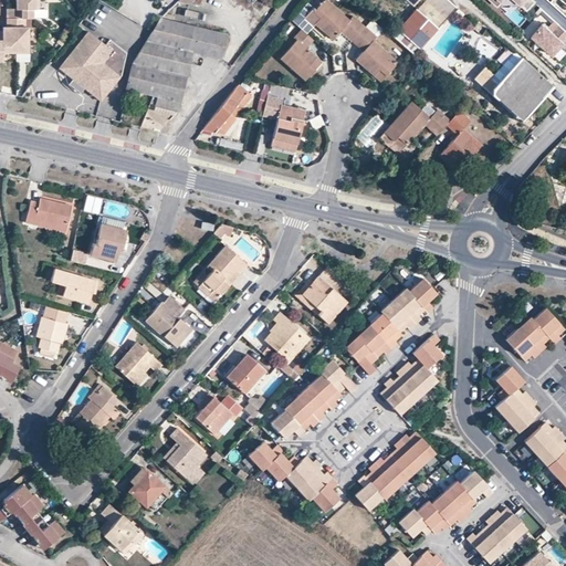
[(14,0),(14,8),(4,8),(4,18),(23,19),(32,18),(32,9),(38,9),(37,0),(14,0)]
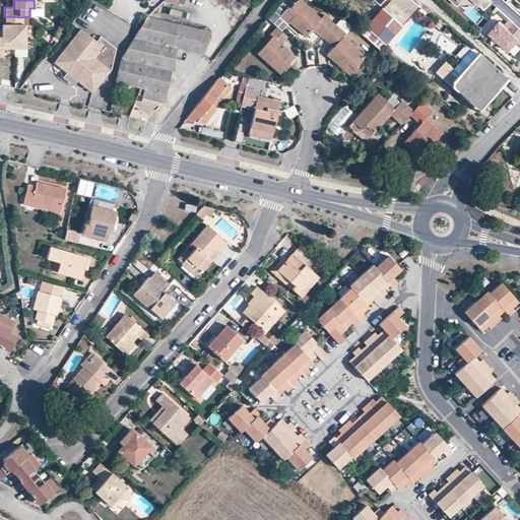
[(281,16),(287,11),(293,15),(287,21),(306,37),(312,29),(323,38),(334,23),(324,14),(321,18),(299,0),(297,0),(288,9),(281,3),(274,10),(281,16)]
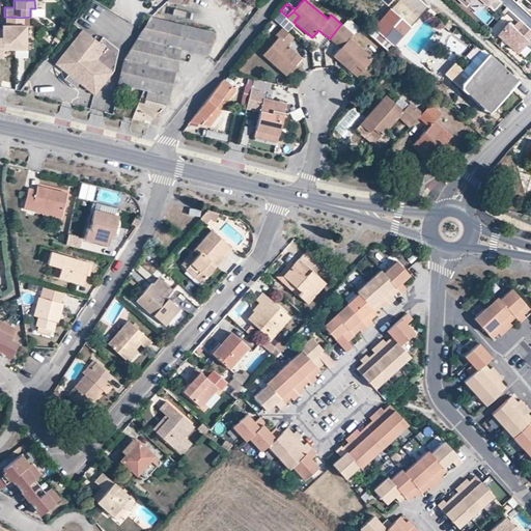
[(426,7),(418,0),(398,0),(368,34),(388,52),(426,7)]
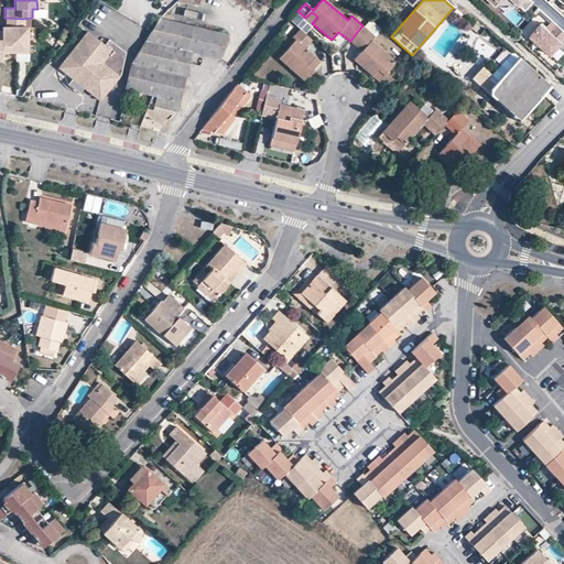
[(532,1),(530,0),(488,0),(496,6),(500,0),(513,0),(525,10),(532,1)]
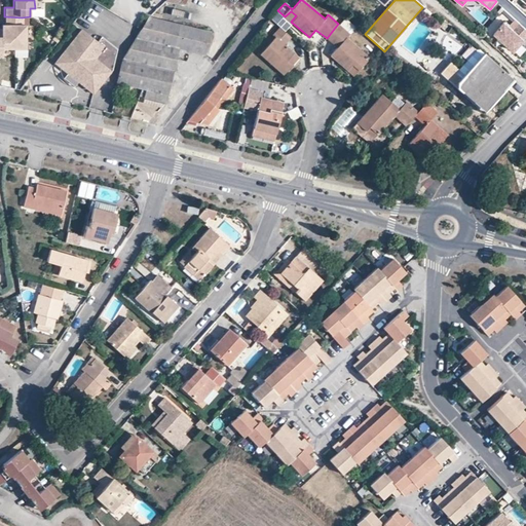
[(296,15),(291,11),(285,16),(291,22),(296,15)]
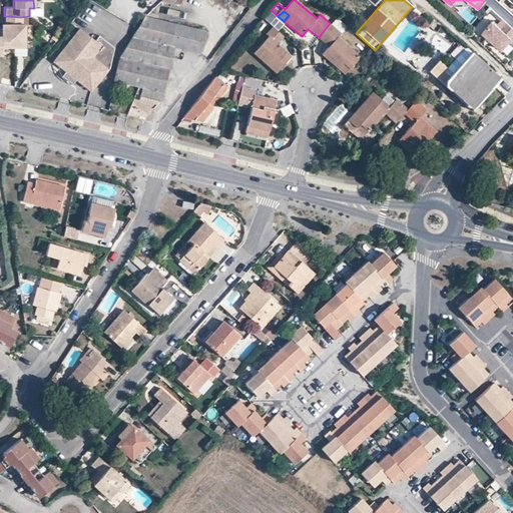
[(422,12),(419,16),(429,23),(432,19),(422,12)]
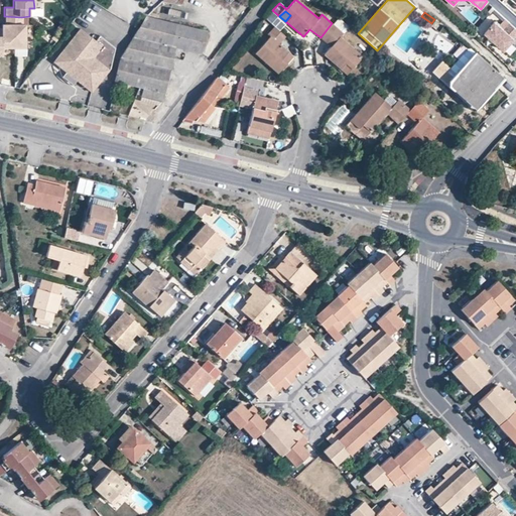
[(24,24),(21,24),(21,17),(4,16),(4,24),(4,28),(13,37),(13,47),(24,47),(24,24)]
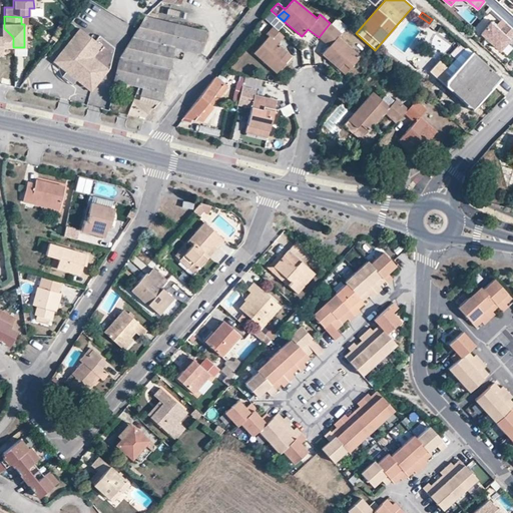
[(136,92),(159,99),(167,68),(172,47),(199,53),(205,32),(144,17),(119,58),(114,80),(138,85),(136,92)]
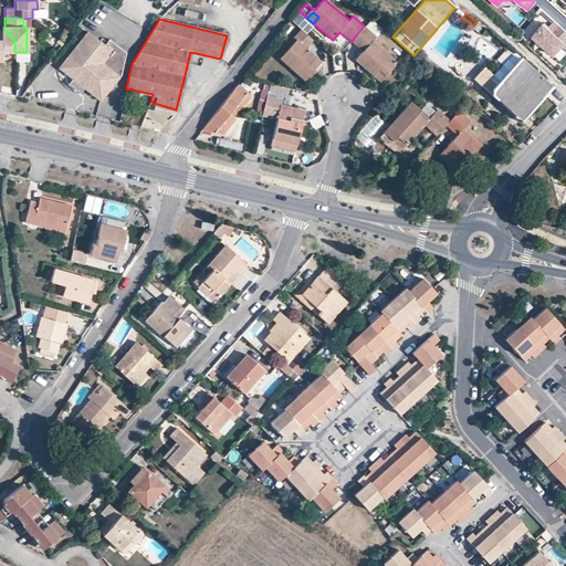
[(564,42),(565,40),(565,31),(559,25),(553,32),(543,23),(532,37),(554,55),(565,43),(564,42)]
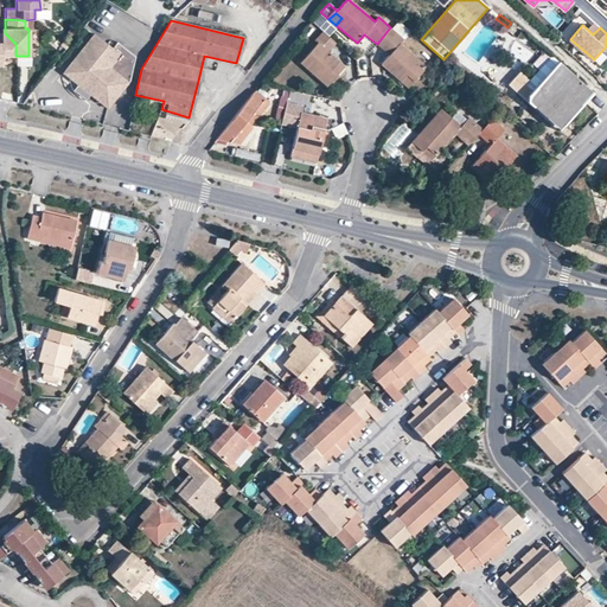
[(390,27),(377,44),(389,55),(381,64),(401,81),(406,75),(413,82),(426,66),(398,44),(403,38),(390,27)]
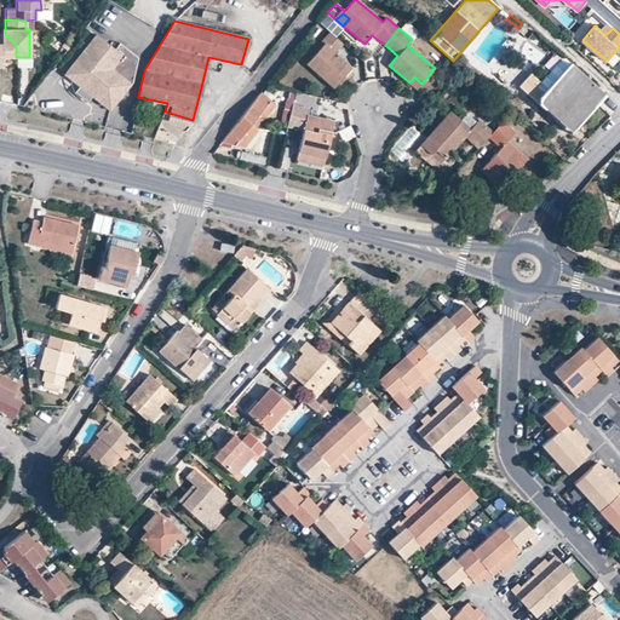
[(323,44),(306,64),(333,87),(342,78),(337,72),(345,62),(336,53),(343,44),(329,32),(321,41),(323,44)]
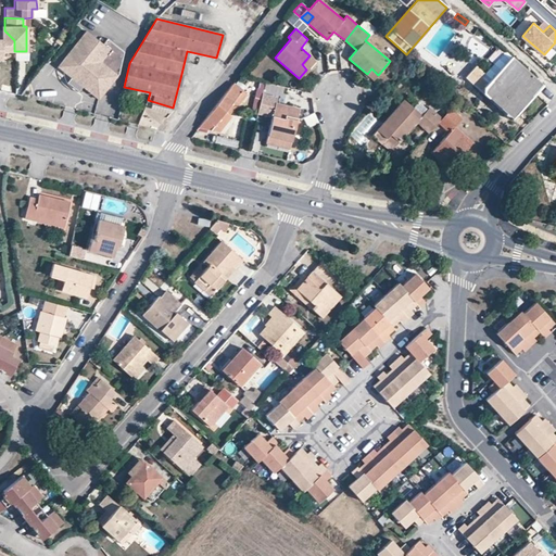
[(0,50),(14,51),(14,40),(4,30),(1,29),(0,29),(0,50)]
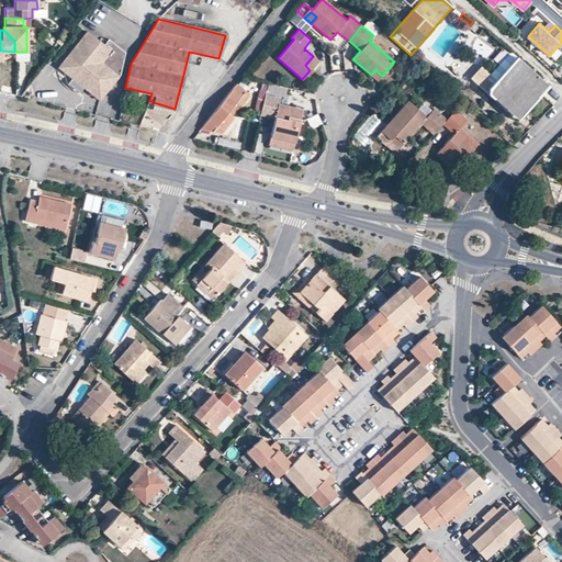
[(75,55),(63,70),(71,78),(74,75),(87,85),(83,88),(100,100),(120,75),(125,52),(109,38),(104,44),(87,31),(70,52),(75,55)]
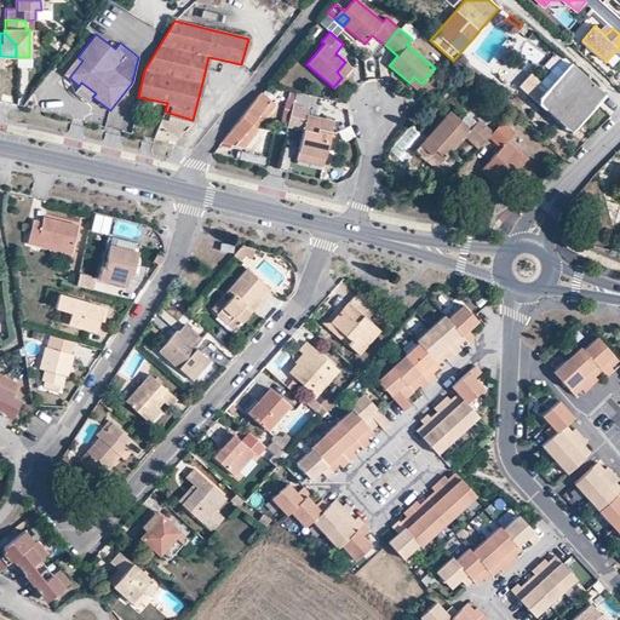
[(82,61),(78,57),(64,74),(69,78),(82,61)]
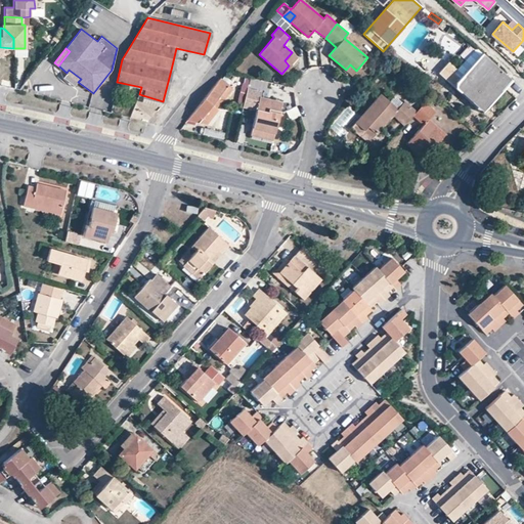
[(476,52),(454,75),(452,73),(455,70),(448,63),(440,73),(462,92),(468,86),(487,103),(504,86),(511,80),(478,49),(476,52)]
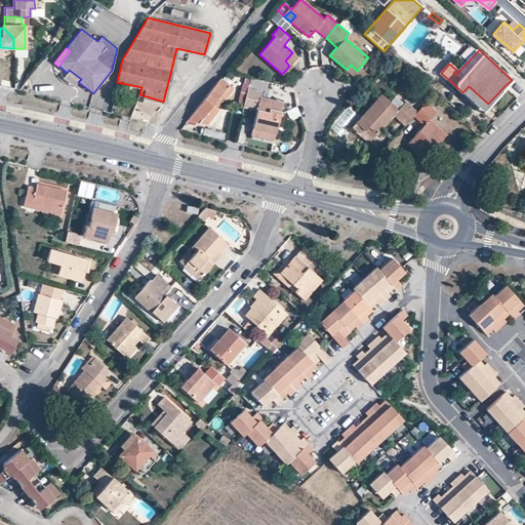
[(292,52),(285,61),(289,66),(297,56),(292,52)]
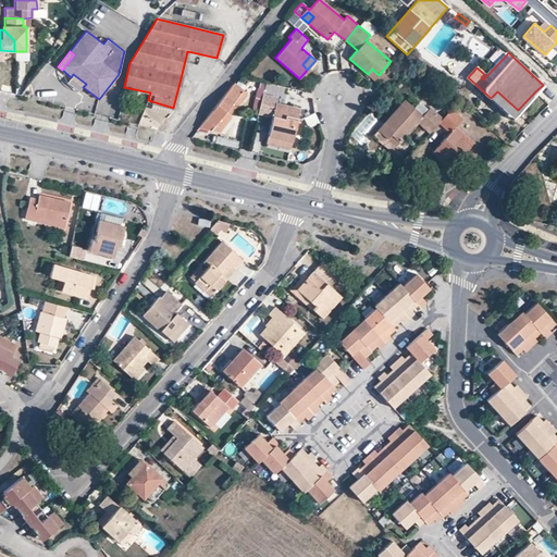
[(372,69),(368,74),(374,81),(379,75),(372,69)]
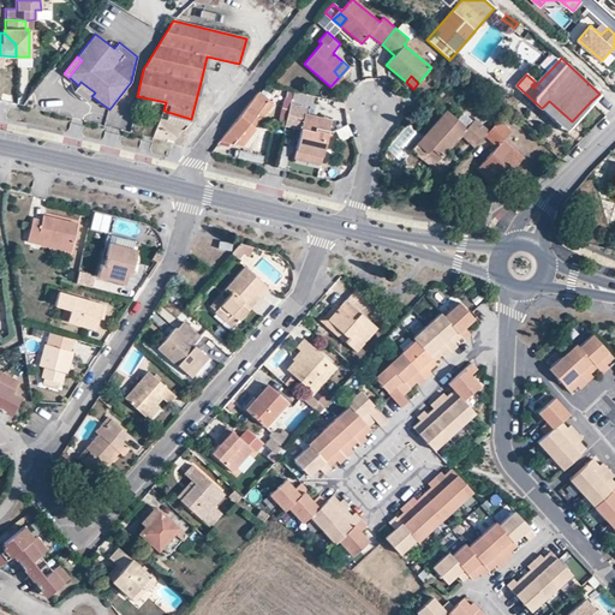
[(81,82),(78,85),(91,96),(95,93),(81,82)]
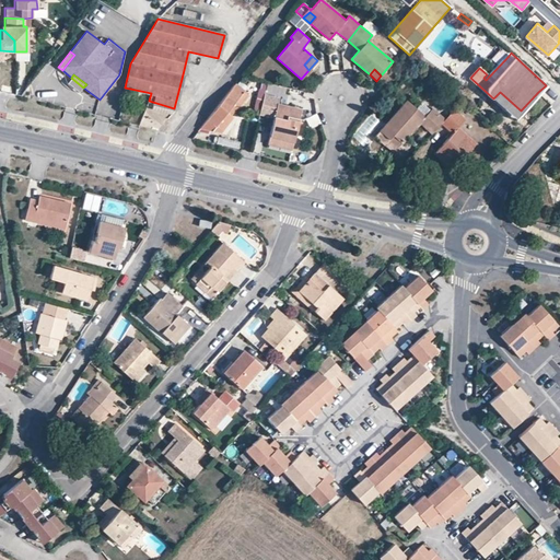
[(266,89),(267,83),(259,82),(257,91),(265,92),(266,89)]
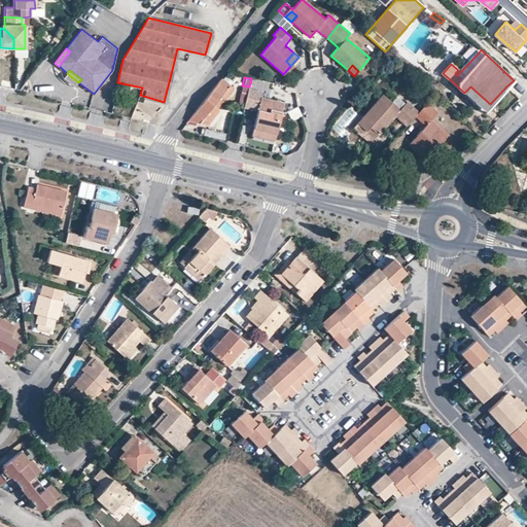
[(220,81),(188,120),(204,125),(231,91),(220,81)]
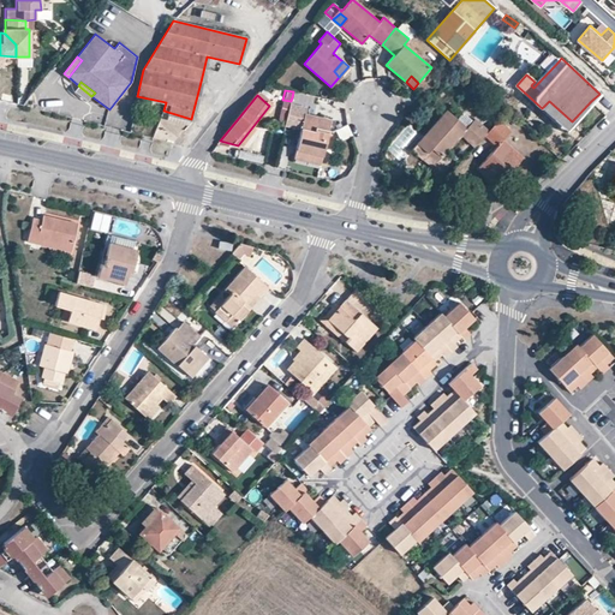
[(572,121),(549,101),(542,108),(565,130),(572,121)]
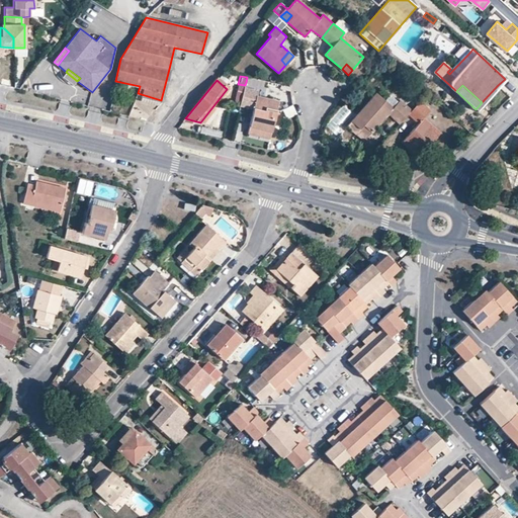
[(242,98),(244,90),(238,88),(235,96),(242,98)]
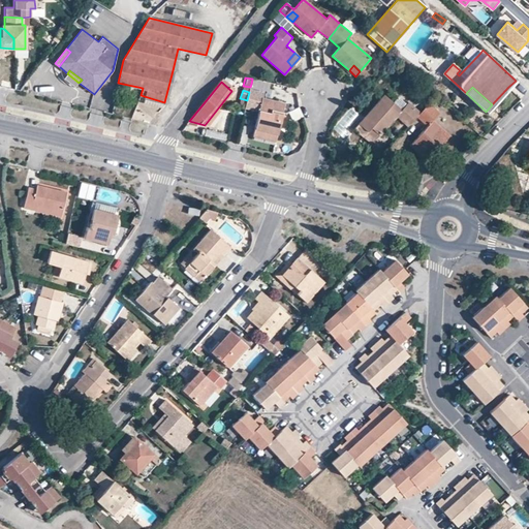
[(247,100),(245,107),(258,111),(254,129),(265,132),(265,135),(276,137),(284,103),(260,98),(262,93),(249,90),(249,92),(247,100)]
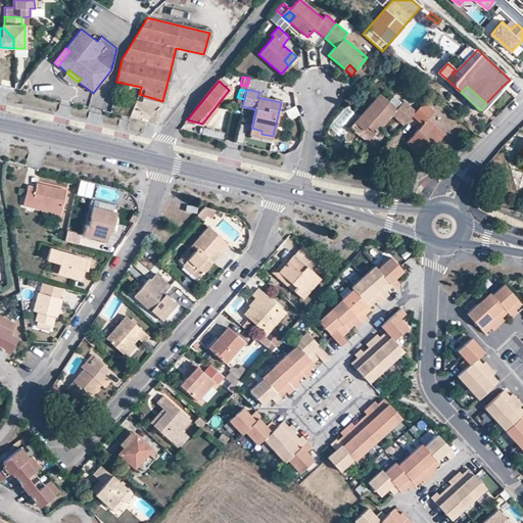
[(380,94),(353,123),(363,130),(367,126),(376,134),(391,115),(402,126),(412,116),(416,112),(403,101),(396,109),(380,94)]
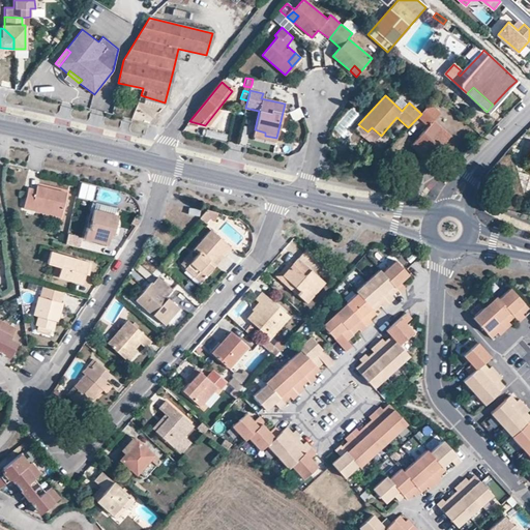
[(421,114),(417,118),(428,127),(412,144),(420,151),(423,147),(433,154),(449,136),(433,121),(440,113),(430,104),(421,114)]
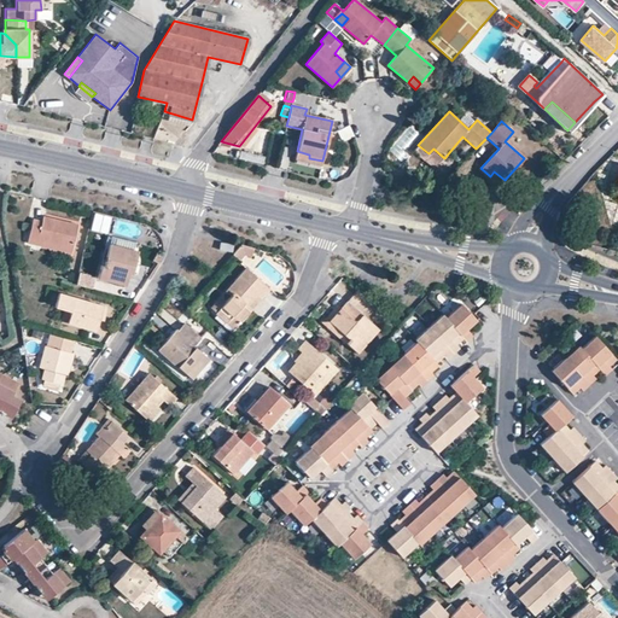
[(349,126),(337,130),(342,141),(354,136),(349,126)]
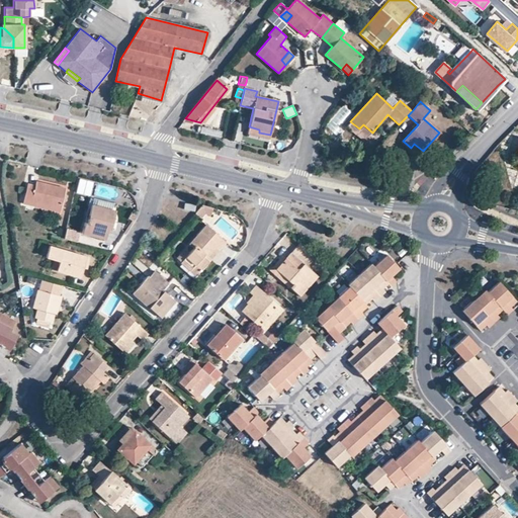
[(363,124),(359,128),(368,137),(372,133),(363,124)]
